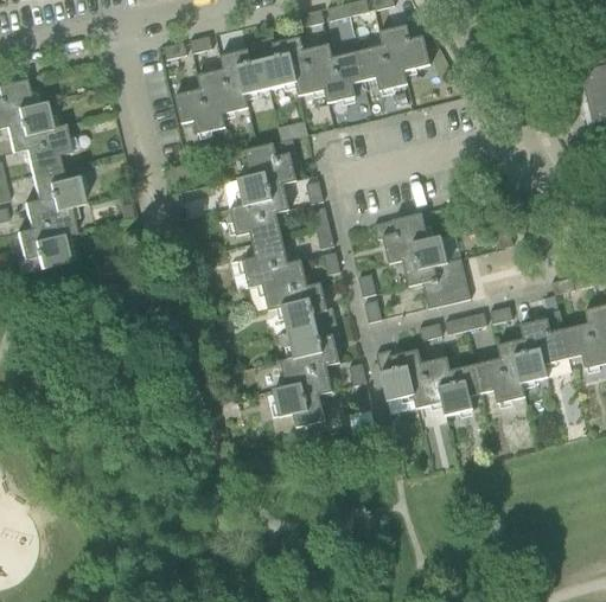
[(346,2),(350,15),(369,11),(367,0),(356,0),(346,2)]
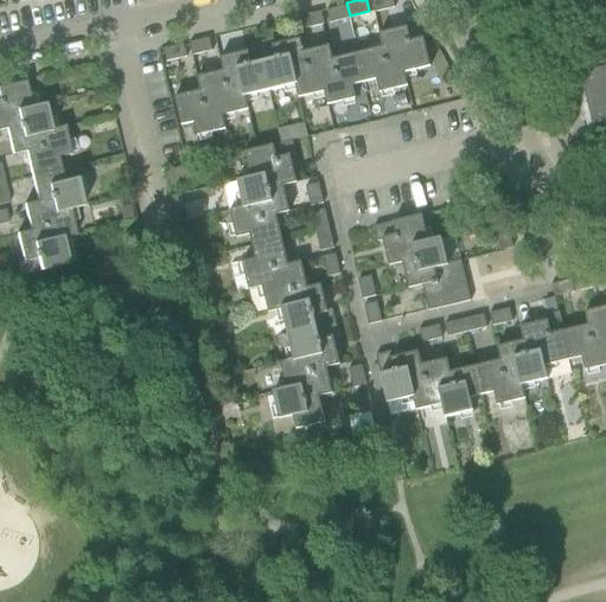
[(372,0),(375,10),(395,4),(394,0),(372,0)]
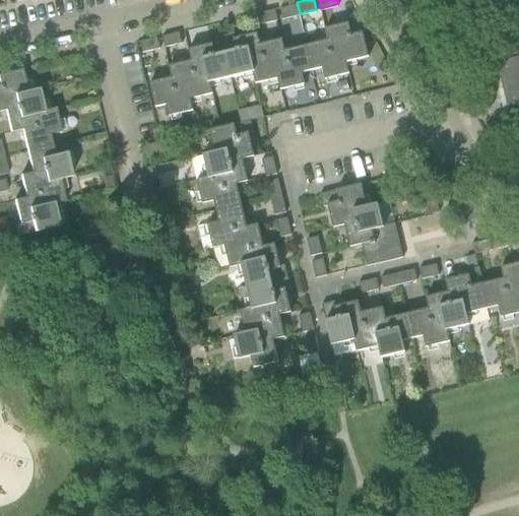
[(451,0),(452,5),(468,1),(468,0),(496,0),(496,1),(501,0),(511,0),(518,30),(518,54),(497,59),(508,106),(518,103),(518,0),(451,0)]
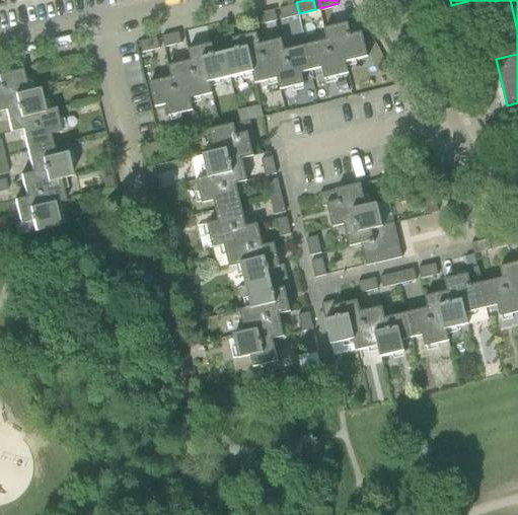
[(299,13),(296,2),(280,6),(282,17),(299,13)]
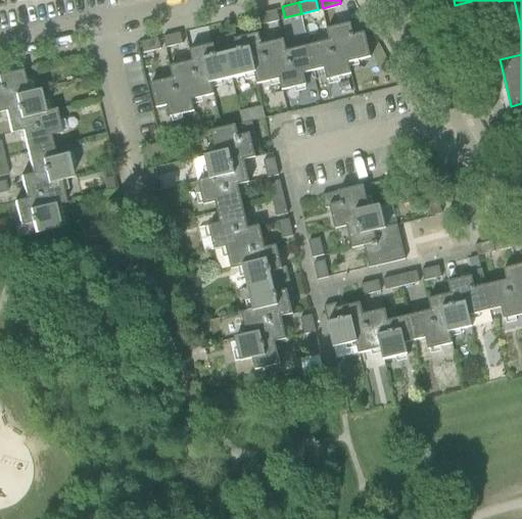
[(277,7),(259,11),(262,22),(279,18),(277,7)]
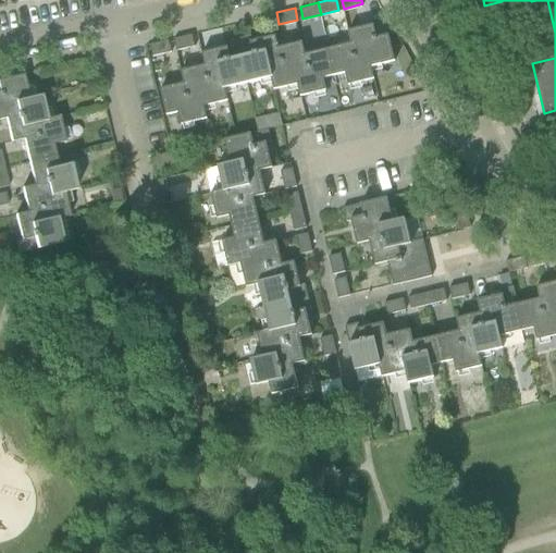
[(348,28),(351,40),(355,53),(368,51),(371,63),(394,58),(388,32),(377,35),(373,23),(348,28)]
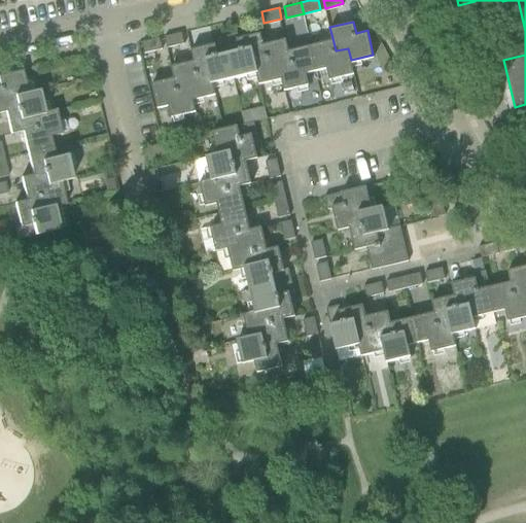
[(180,30),(165,34),(167,45),(183,41),(180,30)]
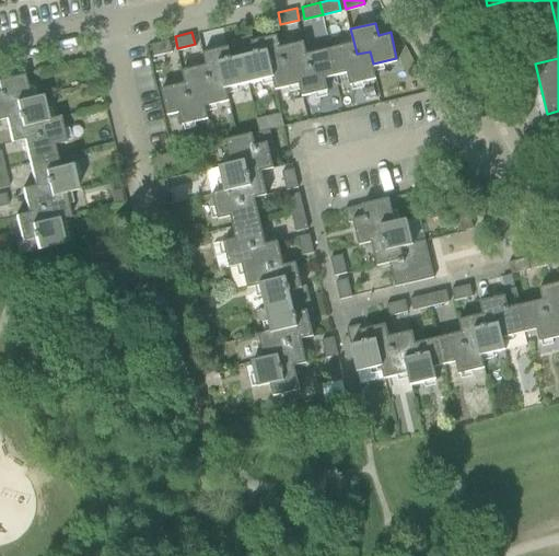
[(252,33),(239,36),(248,80),(272,74),(269,61),(282,58),(280,46),(277,33),(253,38),(252,33)]
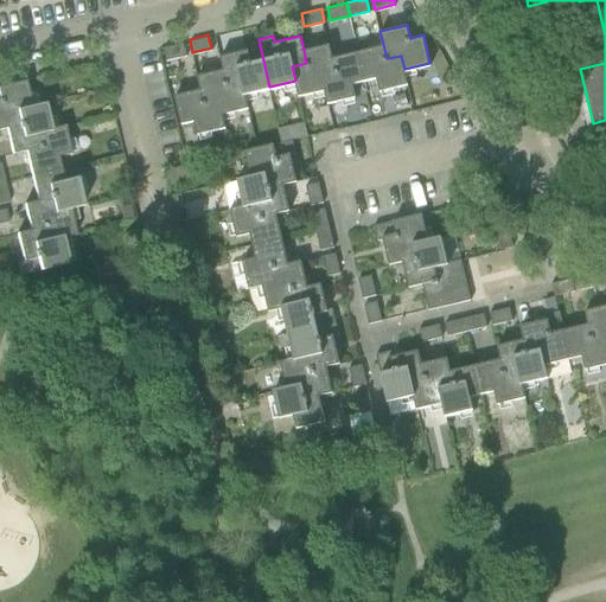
[(219,55),(223,68),(227,82),(241,78),(244,93),(269,87),(259,39),(244,43),(246,49),(219,55)]
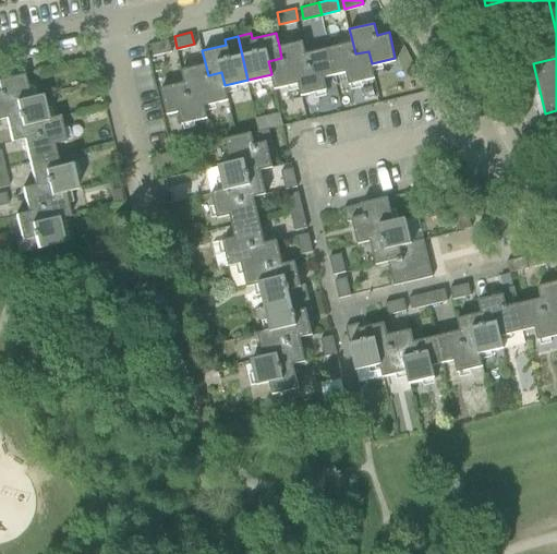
[(169,37),(150,41),(154,53),(171,49),(169,37)]
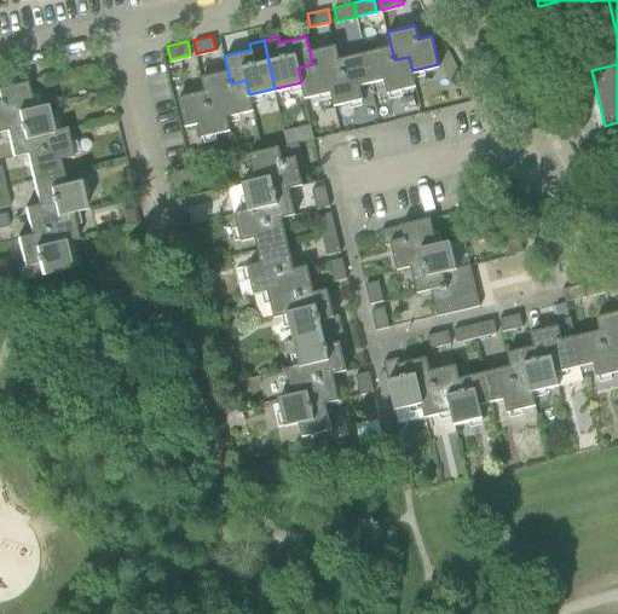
[(335,44),(310,51),(312,64),(298,68),(301,82),(305,96),(330,90),(328,75),(342,73),(339,58),(335,44)]
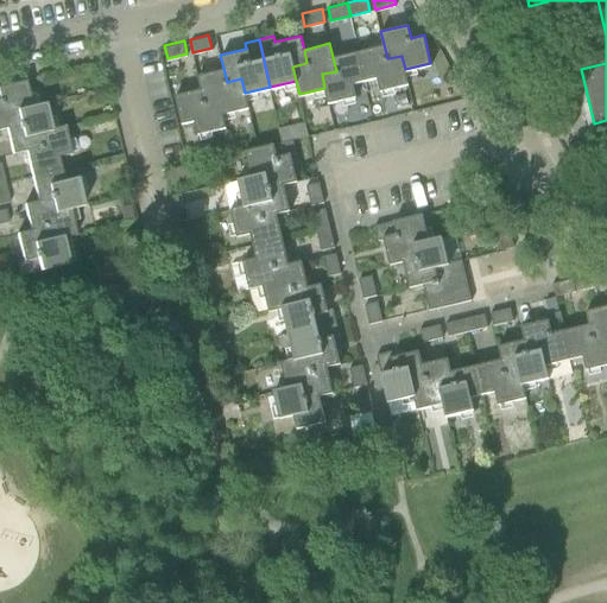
[(384,44),(358,51),(365,78),(377,76),(380,90),(408,83),(405,69),(402,56),(387,58),(384,44)]
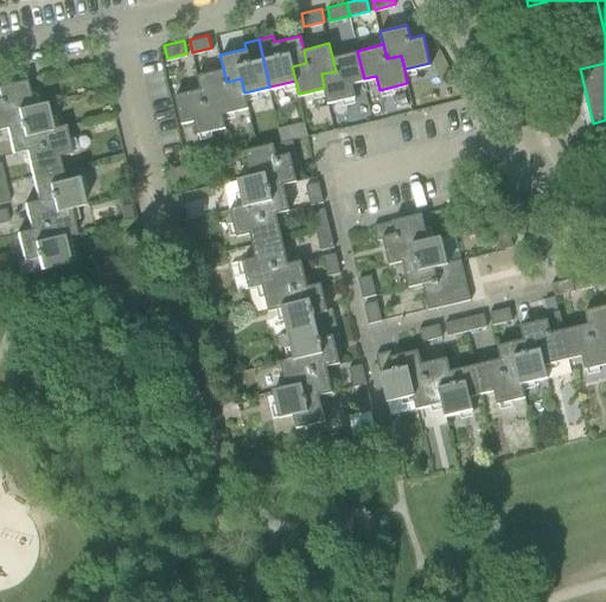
[(357,51),(332,57),(336,71),(321,74),(324,88),(327,102),(355,95),(351,82),(364,78),(357,51)]
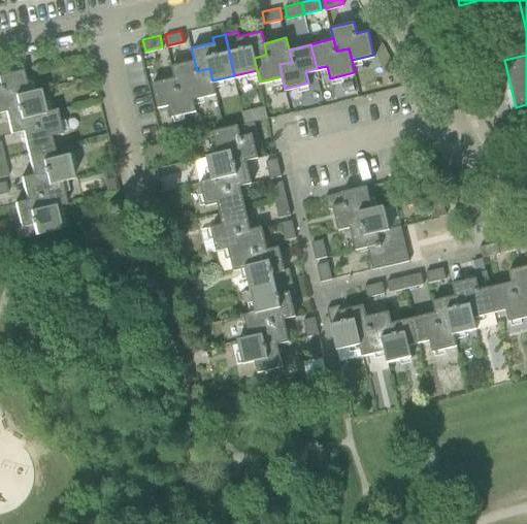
[(171,65),(174,76),(177,89),(190,86),(193,98),(216,93),(212,80),(209,68),(197,71),(194,59),(171,65)]
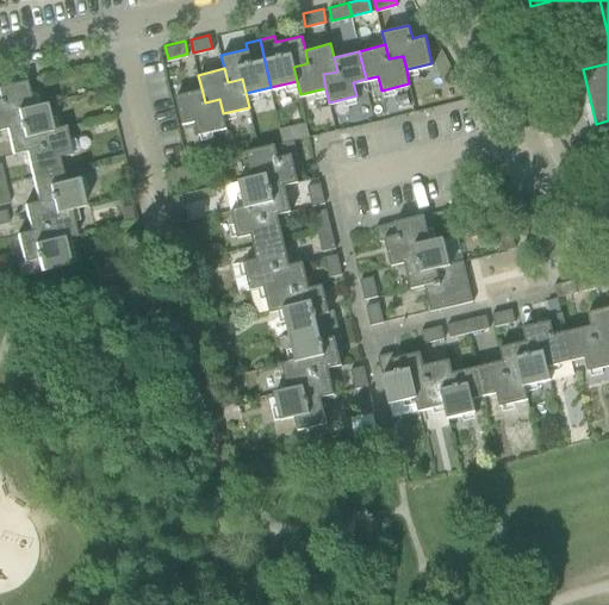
[(168,94),(192,87),(188,75),(165,82),(168,94)]
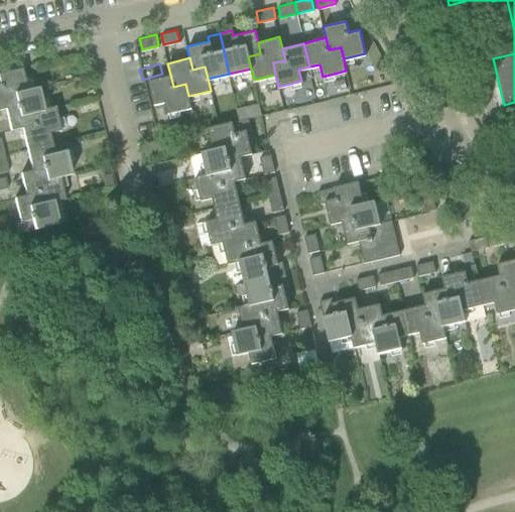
[(27,89),(21,67),(0,71),(0,107),(5,107),(17,104),(14,92),(27,89)]
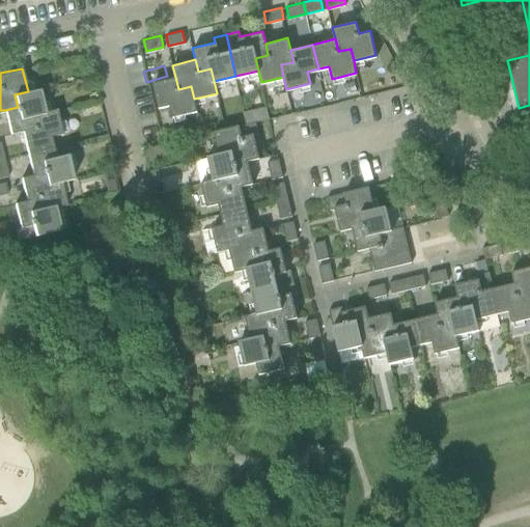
[(353,76),(343,78),(345,87),(355,85),(353,76)]
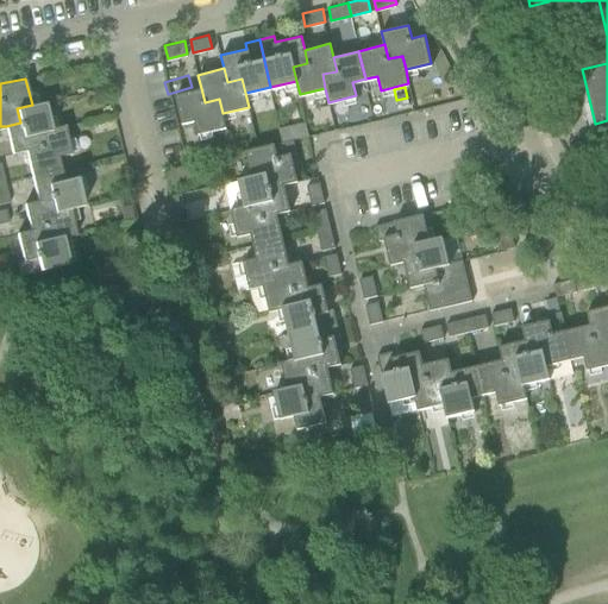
[(205,102),(201,88),(175,94),(182,123),(195,119),(198,132),(226,126),(223,113),(219,99),(205,102)]
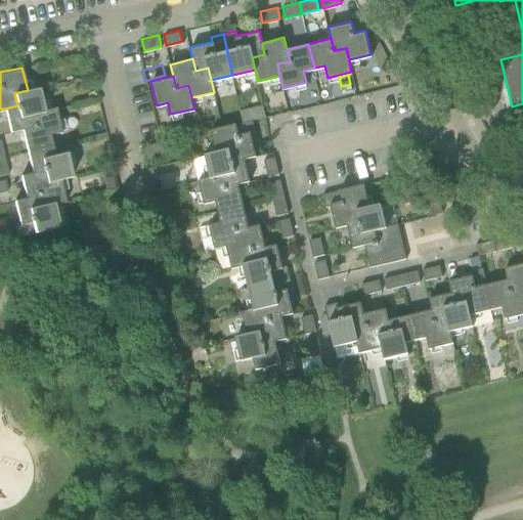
[(10,130),(22,128),(34,125),(31,113),(43,110),(38,87),(28,90),(14,93),(17,105),(5,109),(10,130)]
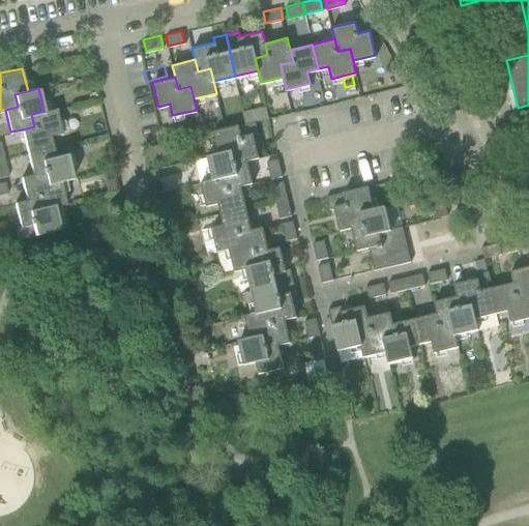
[(253,109),(255,120),(267,117),(264,106),(253,109)]
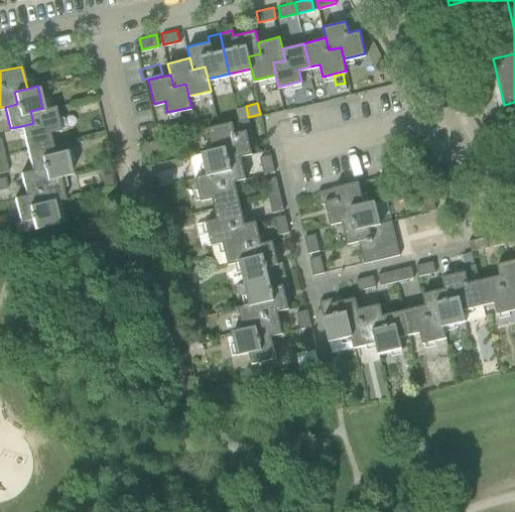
[(21,126),(26,147),(50,141),(48,131),(59,128),(54,105),(42,108),(30,111),(33,123),(21,126)]
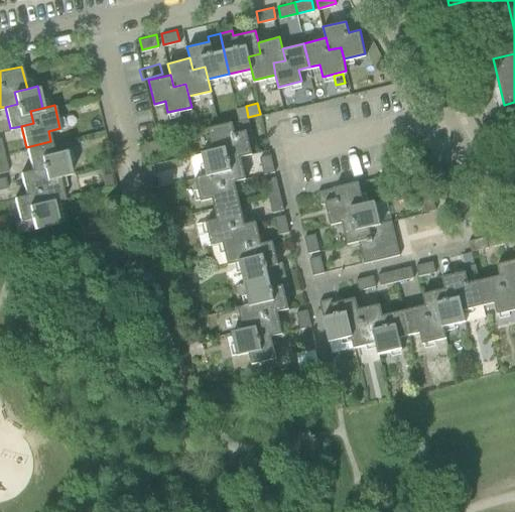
[(246,106),(236,108),(239,119),(248,117),(246,106)]
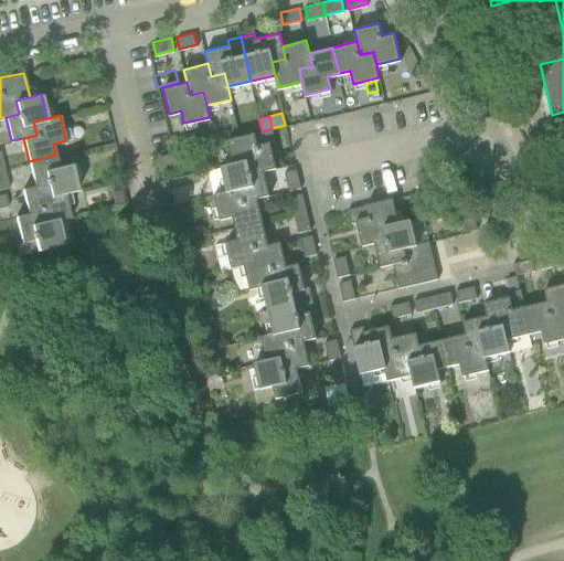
[(227,139),(233,162),(245,160),(248,173),(263,170),(275,167),(269,144),(275,143),(272,128),(262,130),(227,139)]
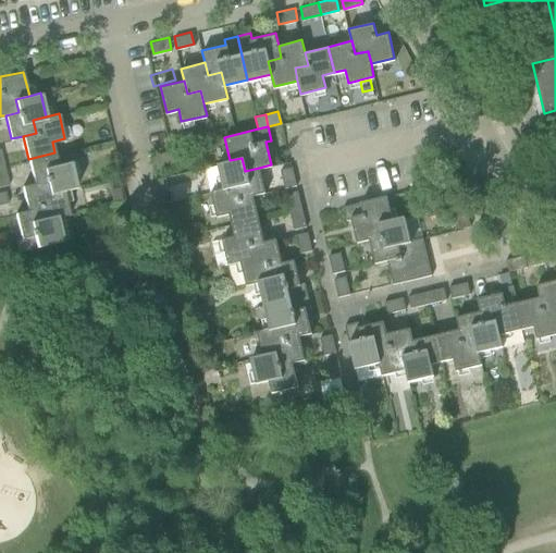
[(28,159),(34,182),(47,179),(50,193),(63,189),(76,186),(70,161),(58,164),(54,152),(28,159)]
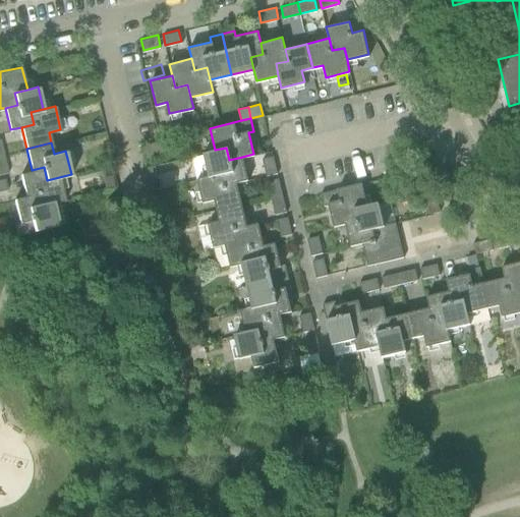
[(204,153),(209,175),(221,172),(224,184),(236,181),(247,178),(242,157),(229,160),(226,148),(215,150),(204,153)]
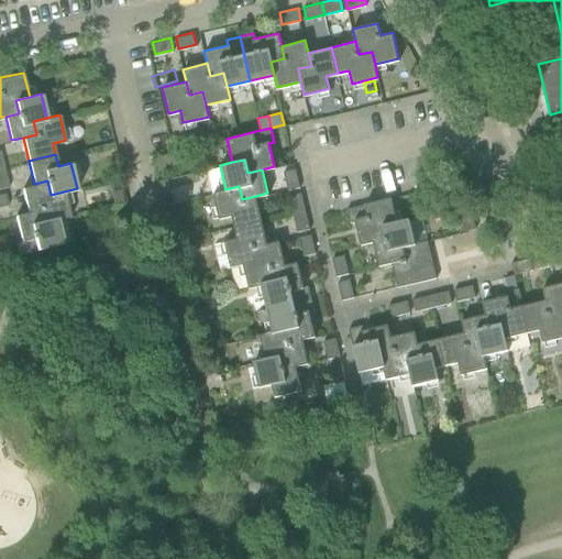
[(4,167),(0,167),(0,186),(9,185),(4,167)]
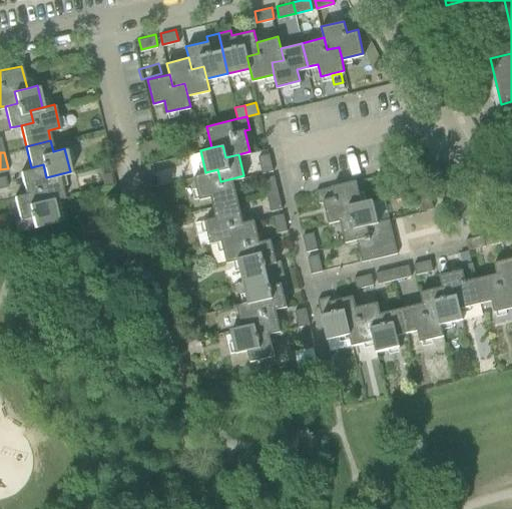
[(274,169),(270,152),(259,154),(263,171),(274,169)]
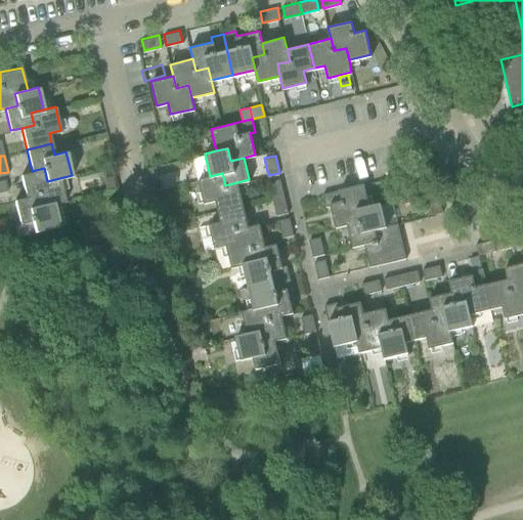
[(20,174),(26,197),(38,193),(41,206),(53,203),(64,201),(59,178),(47,181),(44,168),(32,171),(20,174)]
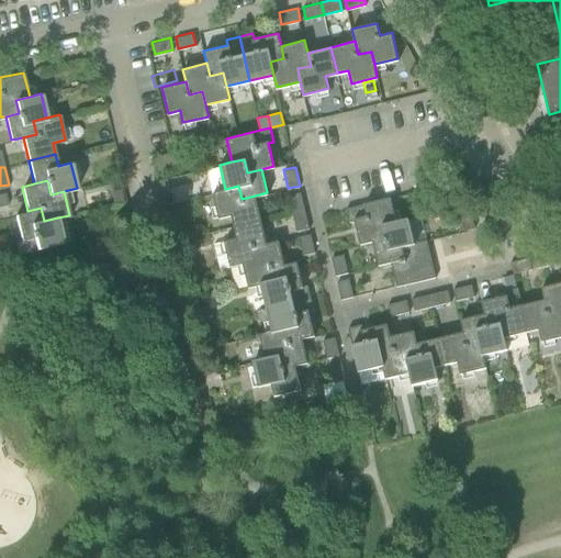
[(232,214),(234,225),(260,219),(255,196),(242,199),(238,186),(225,189),(213,191),(219,216),(232,214)]
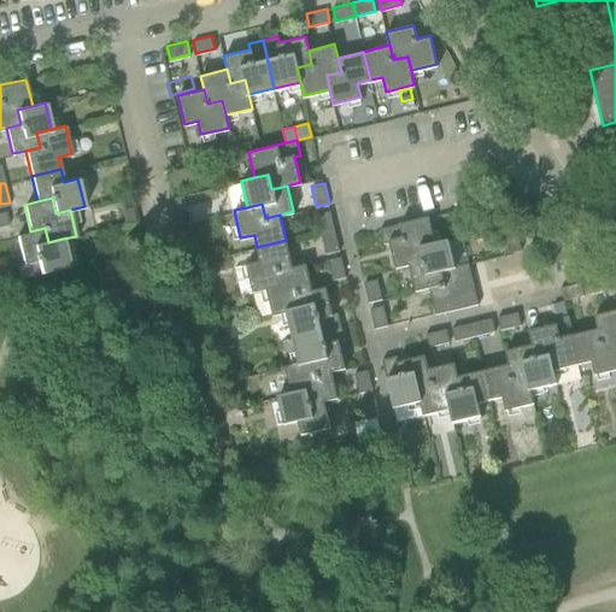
[(335,229),(330,210),(317,212),(322,233),(335,229)]
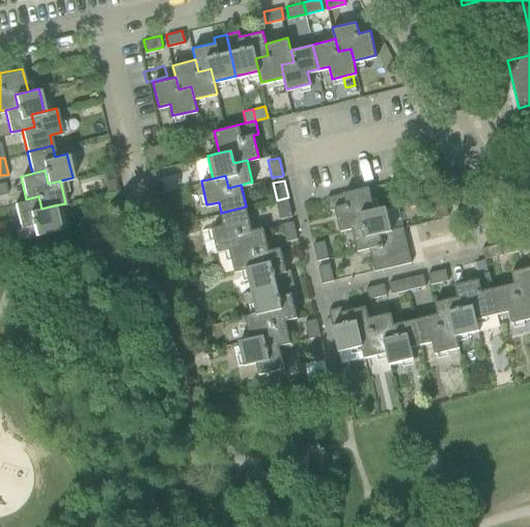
[(362,212),(374,209),(369,186),(327,195),(330,209),(335,207),(341,230),(353,227),(365,224),(362,212)]
